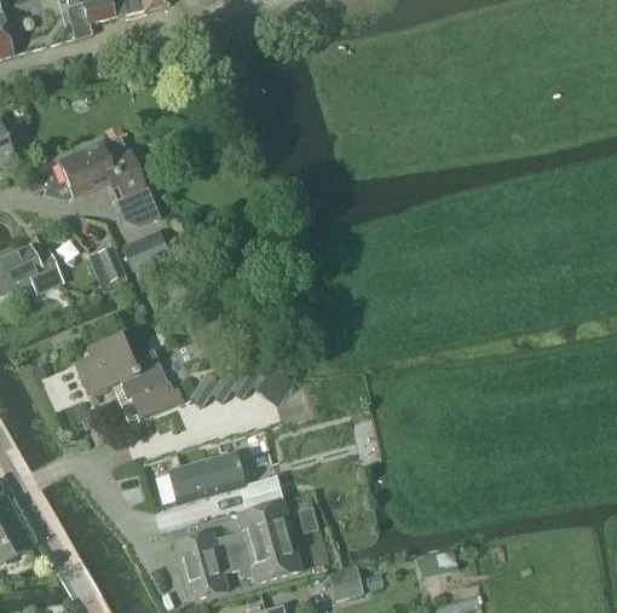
[(0,0),(0,58),(15,55),(9,32),(0,0)]
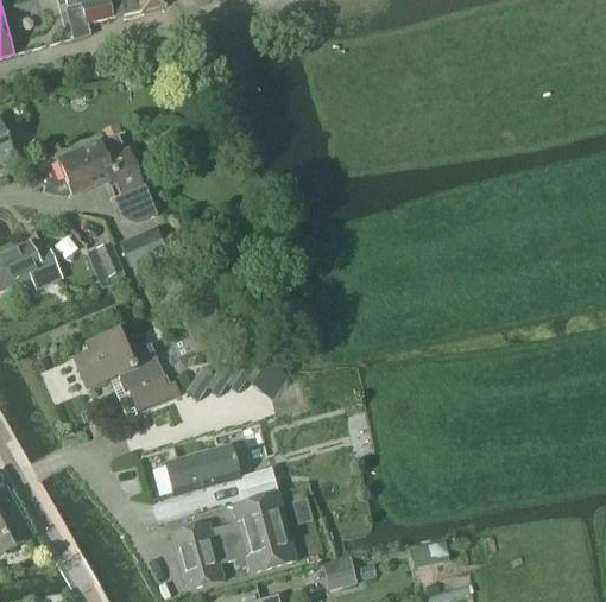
[(68,0),(69,5),(67,6),(75,39),(92,36),(88,23),(166,4),(165,0),(68,0)]
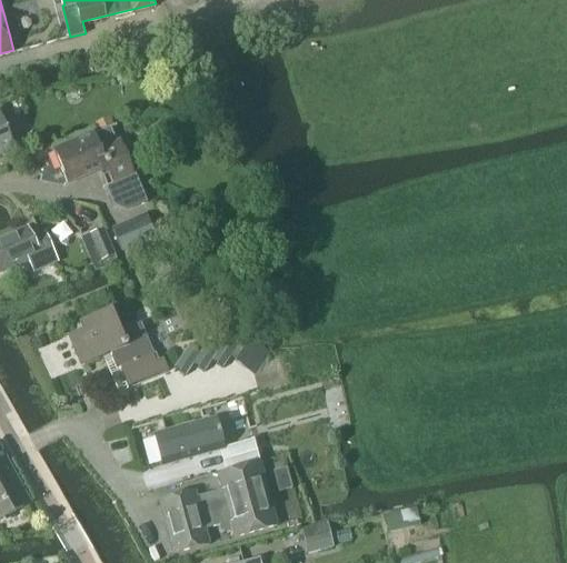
[(0,111),(0,153),(16,148),(0,111)]
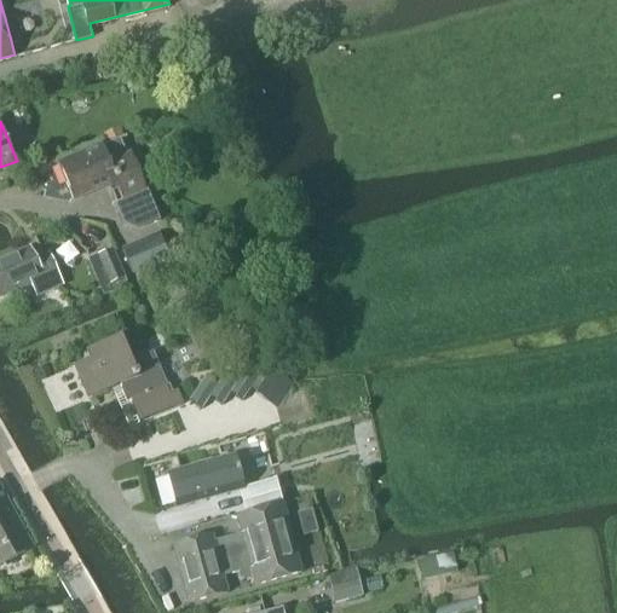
[(121,125),(104,132),(108,140),(125,133),(121,125)]
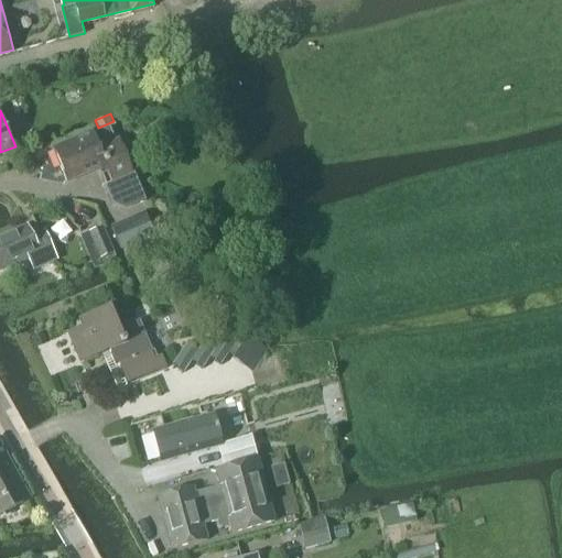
[(106,145),(99,129),(55,148),(68,181),(111,163),(117,177),(108,181),(116,200),(128,205),(146,198),(120,139),(106,145)]
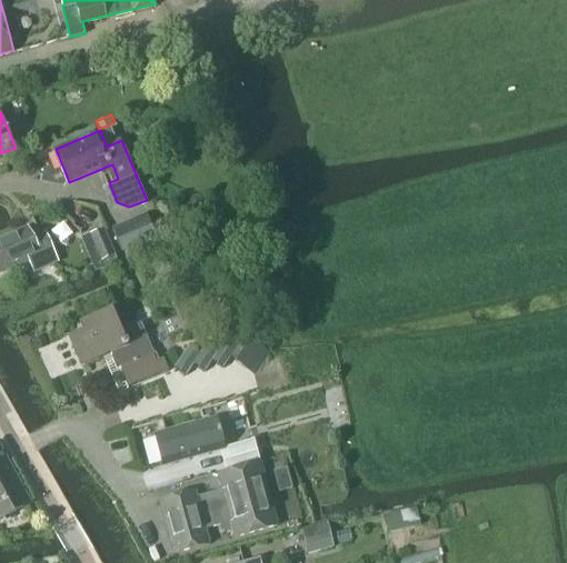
[(148,212),(136,218),(146,241),(158,235),(148,212)]
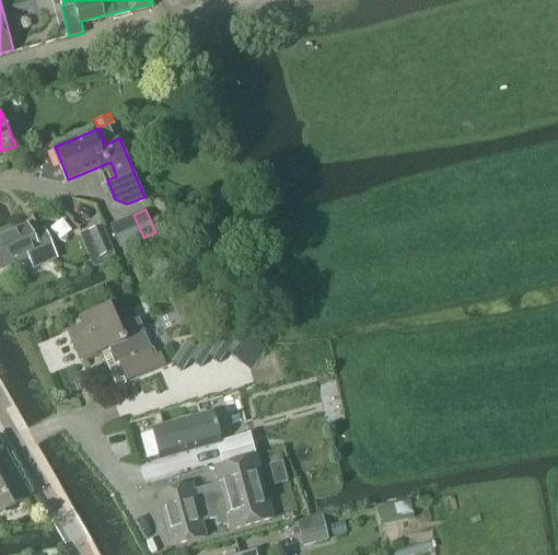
[(62,252),(49,223),(31,231),(28,226),(0,238),(0,267),(11,264),(9,261),(31,251),(37,263),(62,252)]
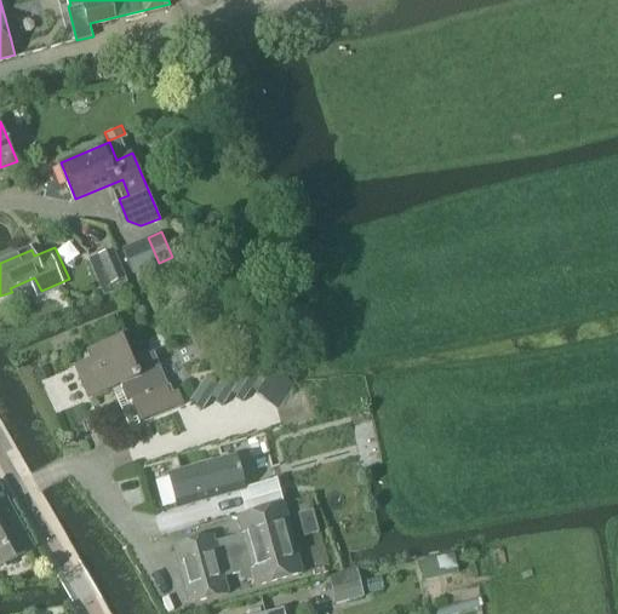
[(114,247),(99,254),(113,288),(114,290),(118,299),(119,298),(132,292),(114,247)]
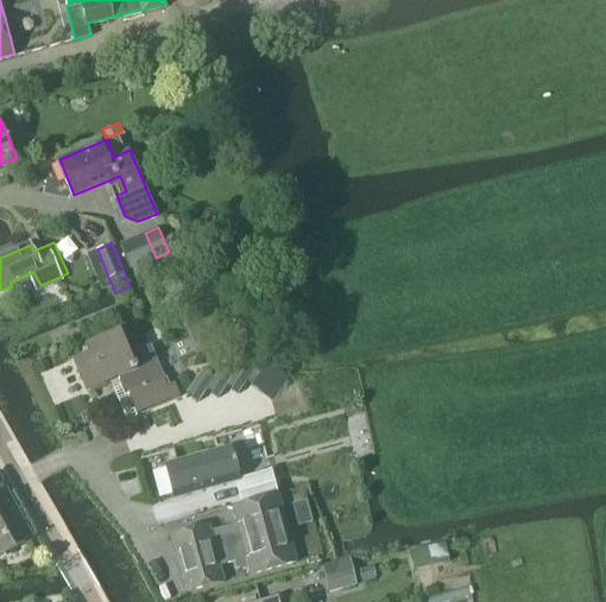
[(130,352),(120,328),(86,342),(89,350),(75,356),(88,390),(119,376),(126,392),(128,391),(138,413),(180,395),(174,381),(164,385),(161,378),(163,376),(150,344),(130,352)]
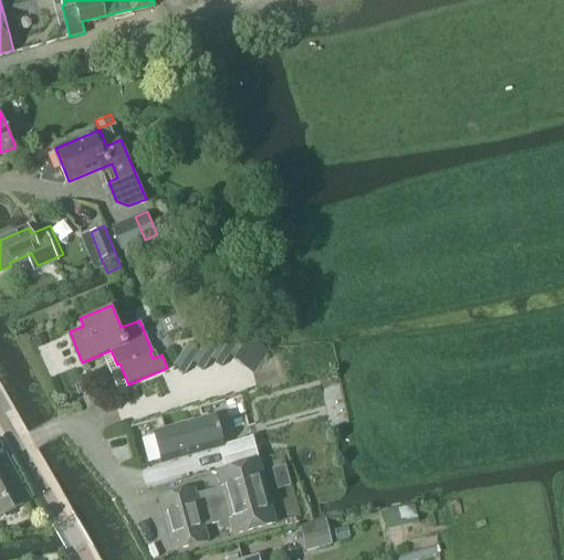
[(189,340),(174,363),(186,371),(192,360),(204,368),(211,357),(222,365),(230,352),(254,369),(268,349),(269,347),(264,344),(244,330),(238,340),(226,333),(218,344),(207,336),(200,347),(189,340)]
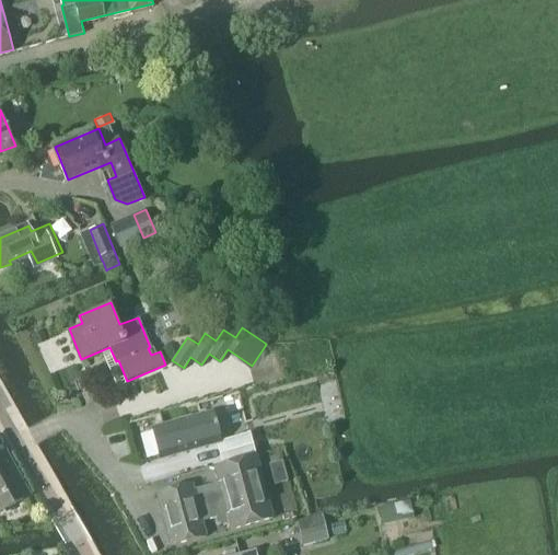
[(211,412),(152,428),(160,455),(219,439),(211,412)]
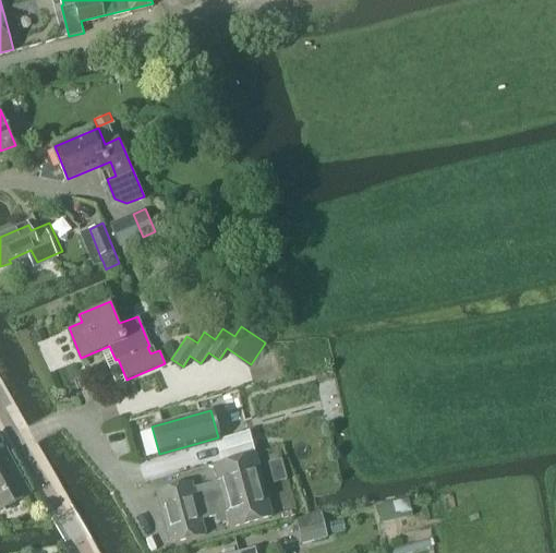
[(0,506),(29,491),(21,476),(9,454),(0,437),(0,506)]
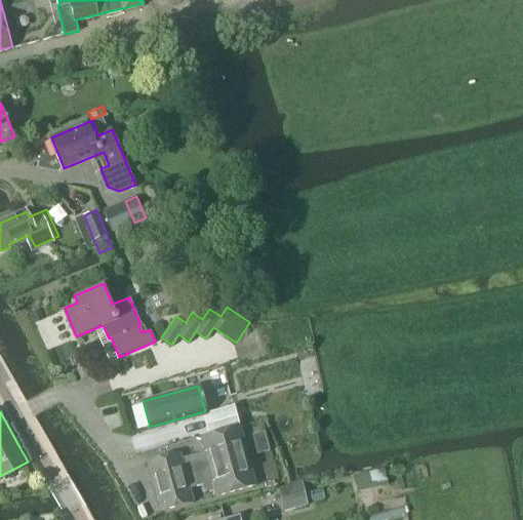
[(180,450),(151,460),(164,508),(189,501),(186,487),(212,480),(216,493),(256,482),(240,425),(201,436),(204,449),(182,455),(180,450)]
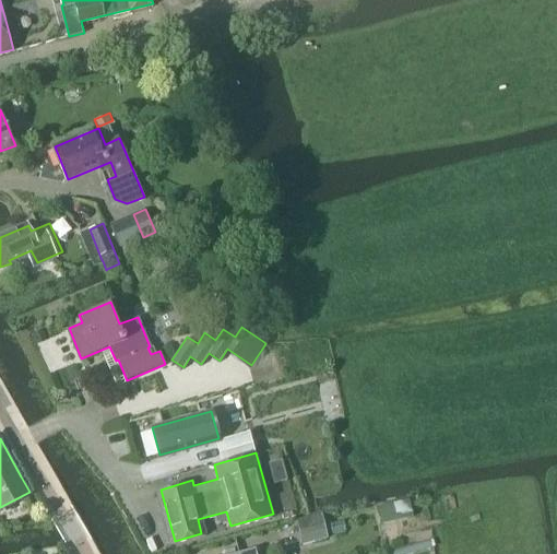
[(283,458),(270,461),(275,481),(288,478),(283,458)]
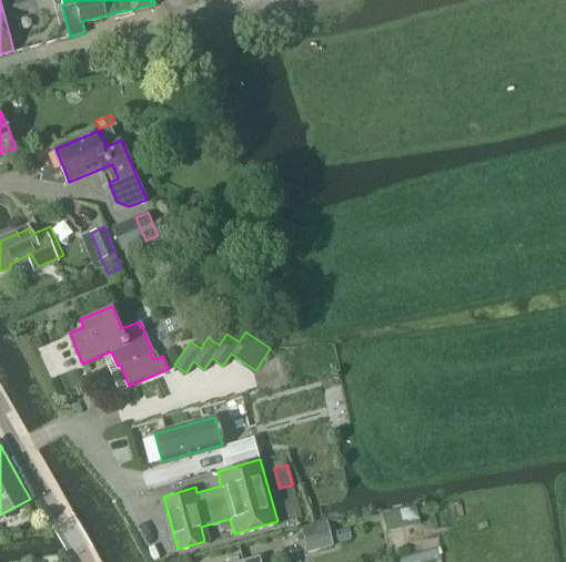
[(417,506),(383,513),(387,530),(421,522),(417,506)]
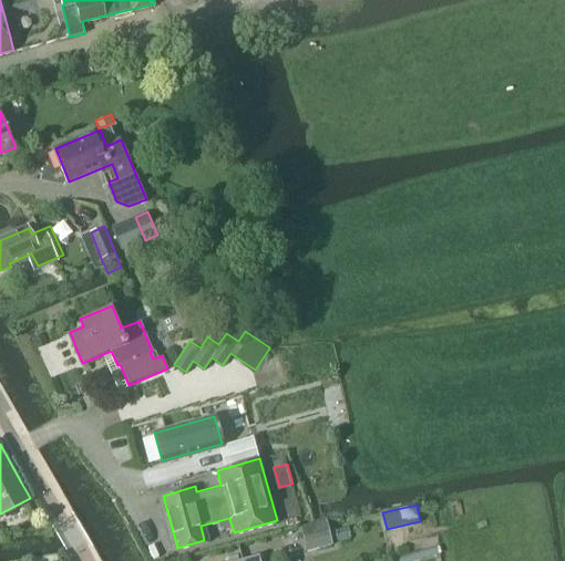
[(322,519),(304,525),(308,539),(317,537),(319,546),(332,542),(326,519),(325,519),(322,519)]
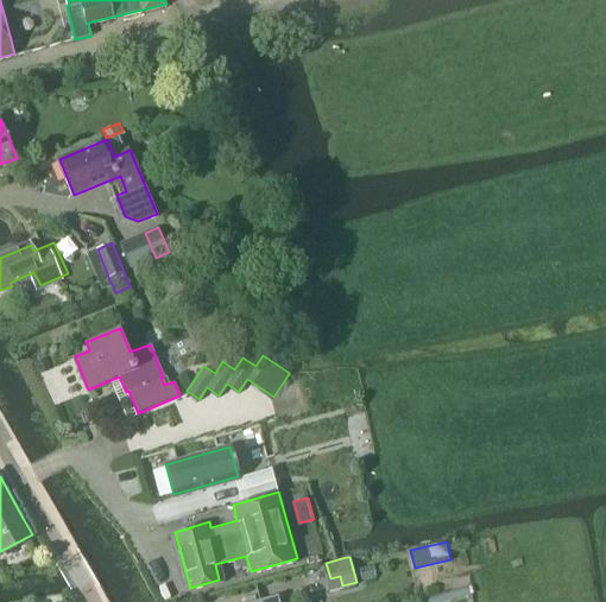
[(472,582),(442,590),(444,599),(474,590),(472,582)]
